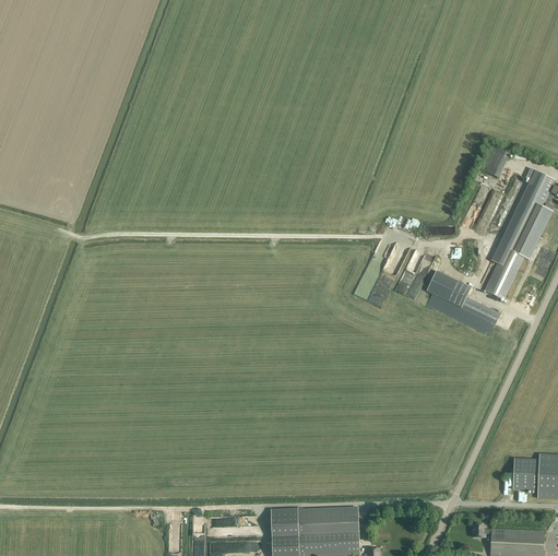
[(489,141),(439,244),(478,262),(529,161),(489,141)]
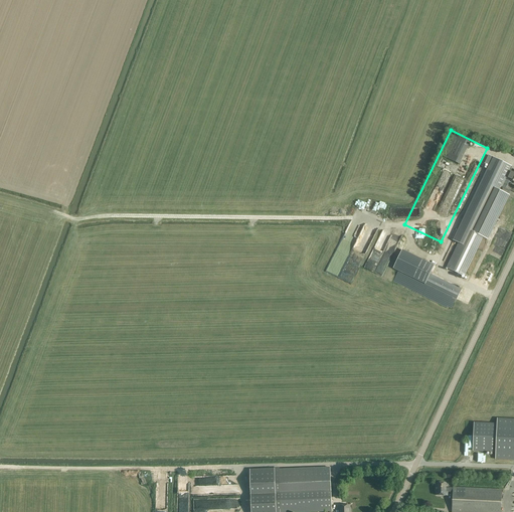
[(457,239),(446,265),(459,271),(463,274),(482,234),(486,236),(507,192),(504,190),(506,186),(501,184),(506,174),(509,176),(508,177),(513,179),(513,167),(510,165),(511,164),(506,161),(488,153),(484,161),(489,163),(457,227),(455,227),(451,236),(457,239)]
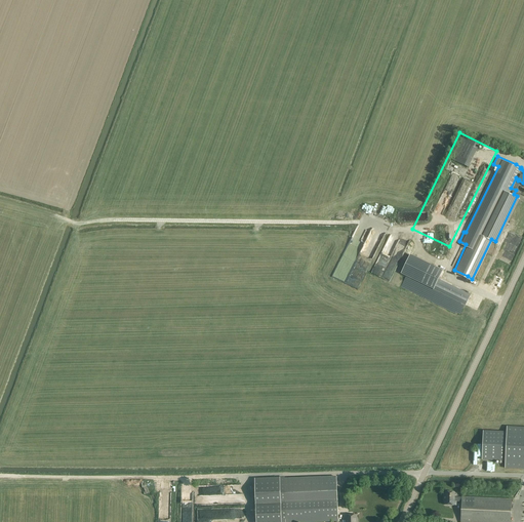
[(345,243),(331,274),(344,279),(357,248),(345,243)]
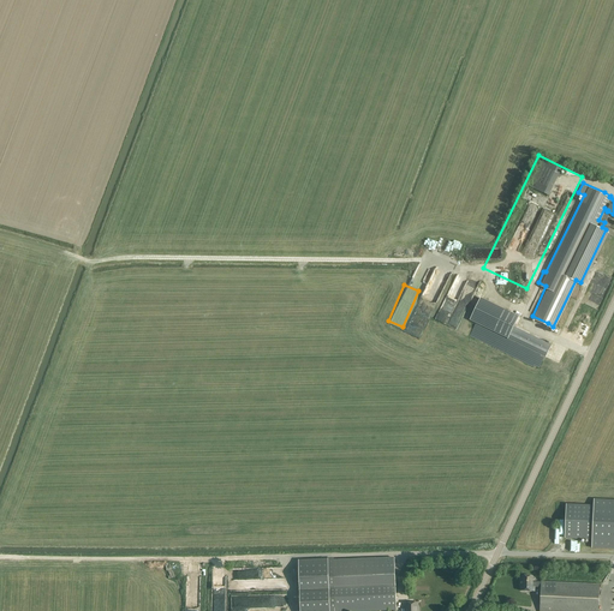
[(512,324),(506,335),(544,353),(548,347),(549,346),(550,342),(512,324)]
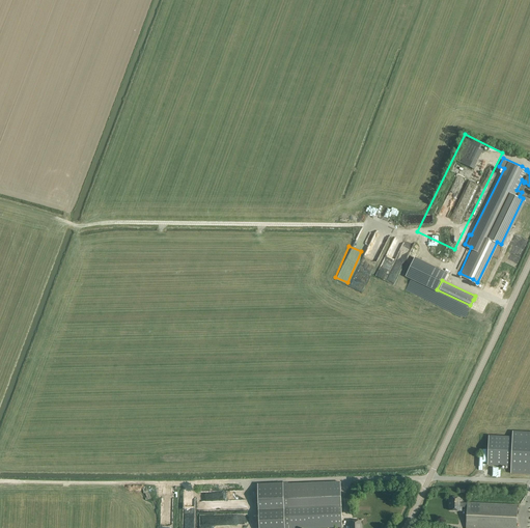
[(486,462),(510,463),(509,470),(529,470),(529,429),(511,429),(511,435),(487,434),(486,462)]
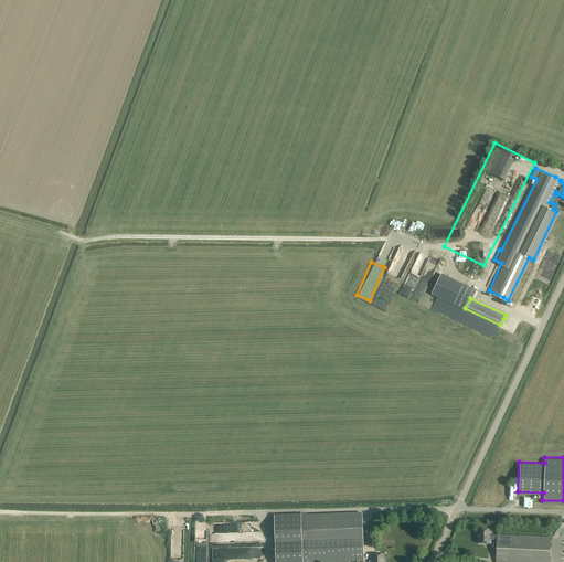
[(529,497),(529,494),(518,494),(518,506),(534,505),(534,497),(529,497)]
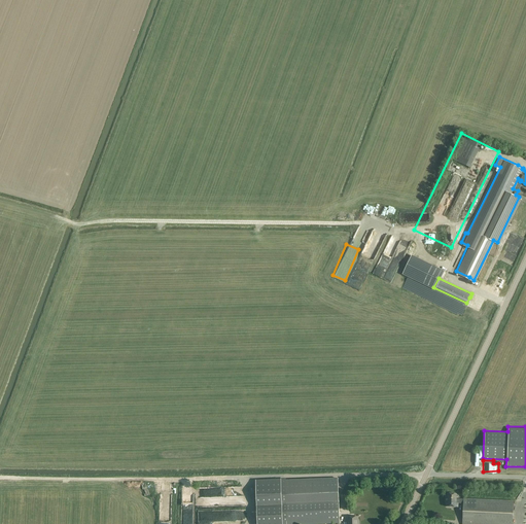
[(285,476),(255,478),(256,523),(281,523),(282,523),(286,523),(337,521),(337,522),(339,521),(338,501),(341,501),(340,492),(338,492),(338,476),(285,478),(285,476)]
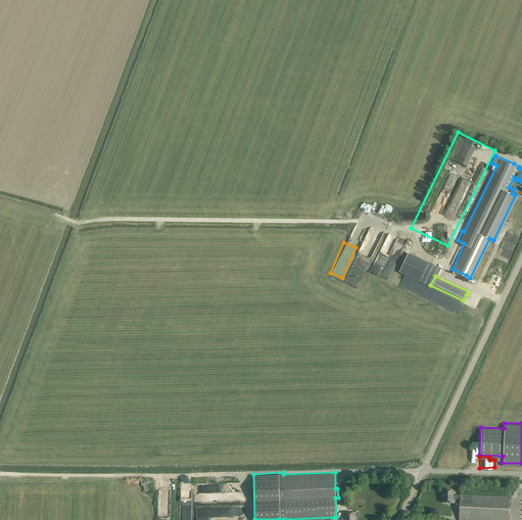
[(453,487),(441,487),(441,492),(442,492),(442,500),(452,501),(452,497),(459,498),(458,518),(499,519),(507,519),(509,493),(459,491),(459,492),(453,492),(453,487)]
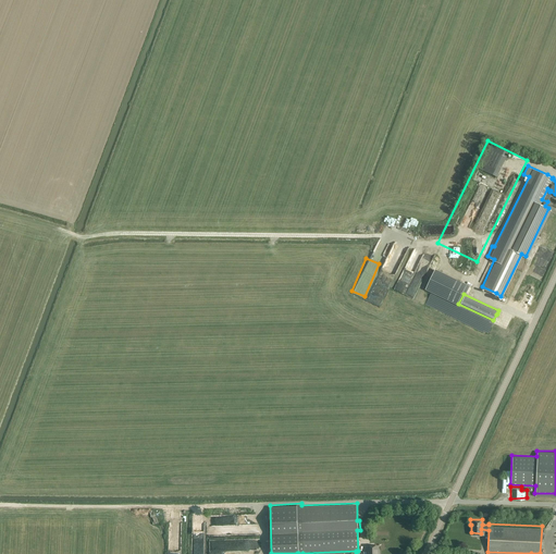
[(368,544),(368,549),(362,549),(362,553),(378,553),(378,544),(368,544)]
